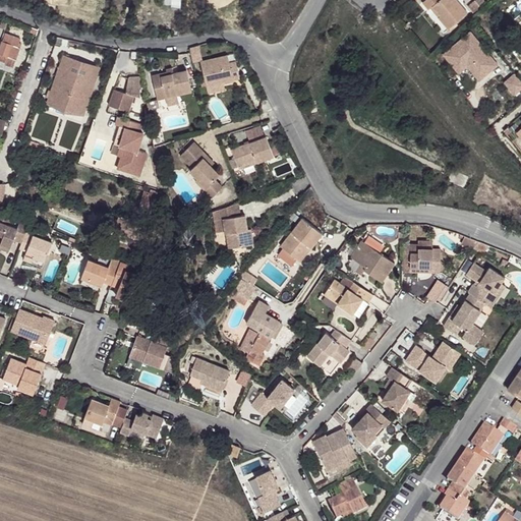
[(424,0),(422,2),(428,10),(430,8),(432,6),(440,15),(438,17),(448,30),(449,29),(456,22),(467,13),(456,0),(424,0)]
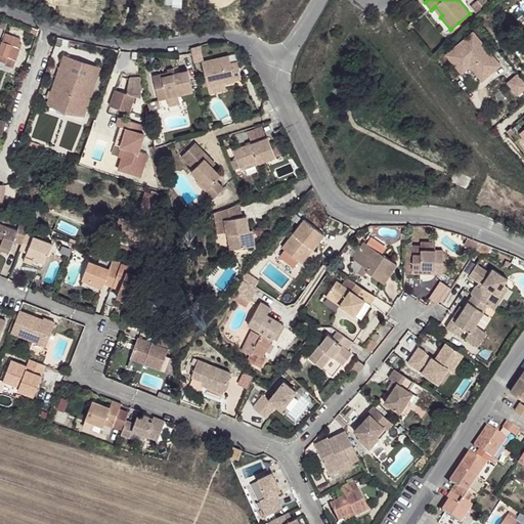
[(479,11),(488,3),(485,0),(477,0),(473,4),(479,11)]
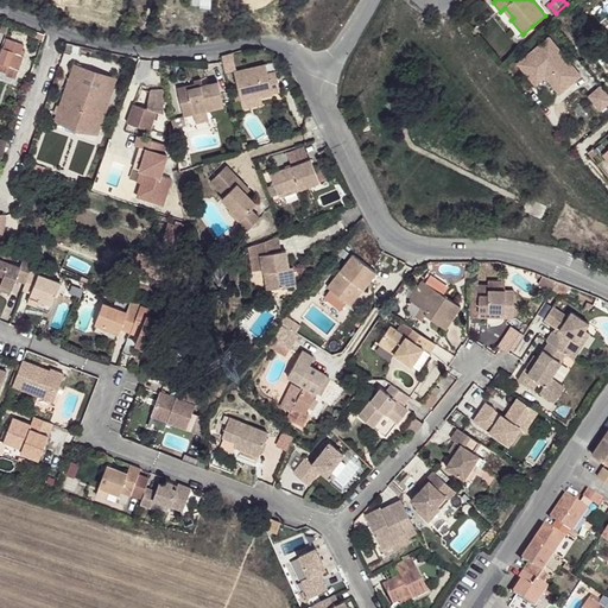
[(556,13),(549,5),(545,7),(552,16),(556,13)]
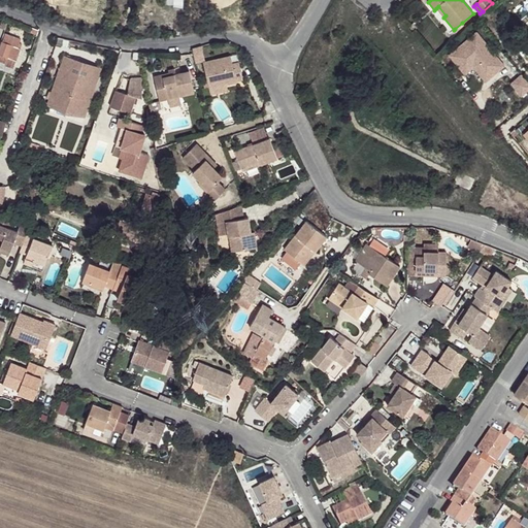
[(438,6),(436,8),(443,18),(446,15),(438,6)]
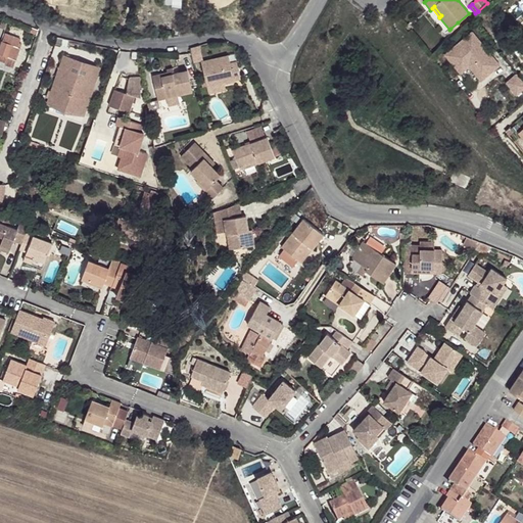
[(472,32),(445,54),(458,69),(470,59),(484,77),(500,64),(472,32)]
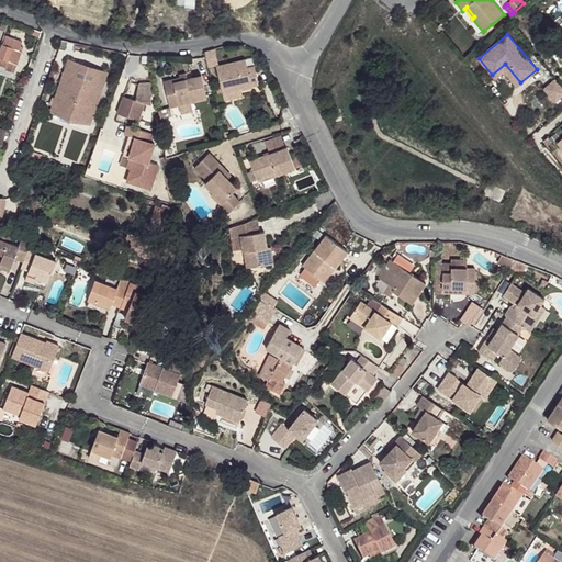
[(14,72),(22,52),(19,51),(21,47),(22,43),(6,36),(0,52),(0,65),(6,68),(6,69),(14,72)]
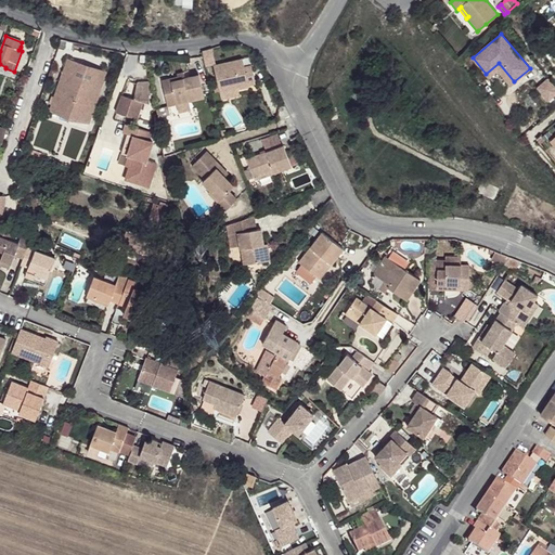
[(215,62),(211,49),(203,51),(206,65),(215,62)]
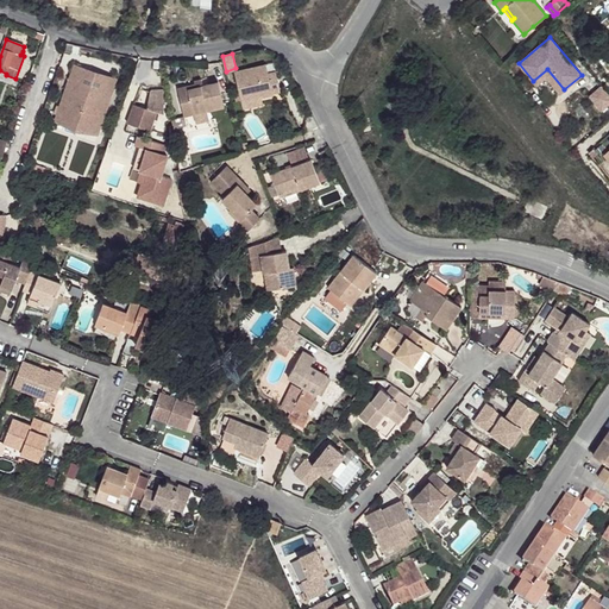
[(268,73),(267,64),(234,71),(242,102),(262,98),(274,94),(272,93),(272,90),(280,88),(276,71),(268,73)]
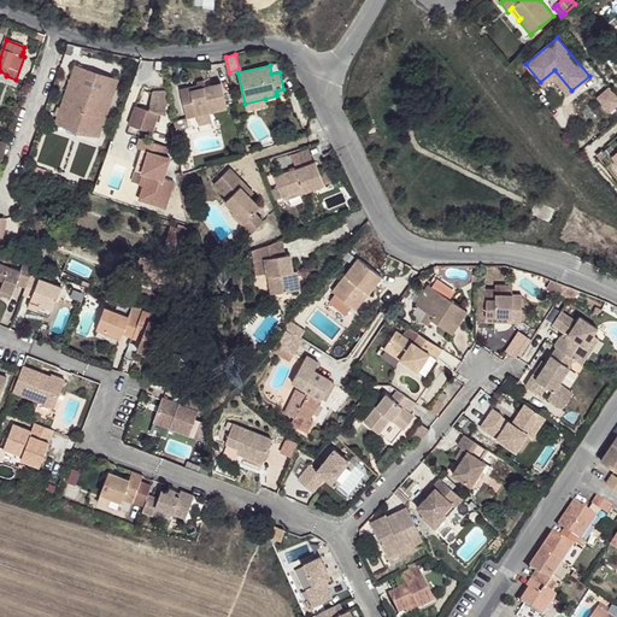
[(113,93),(117,81),(75,66),(71,78),(113,93)]
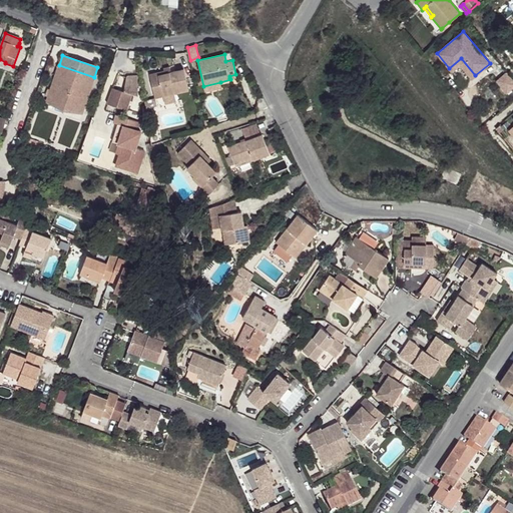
[(461,58),(449,68),(452,71),(460,64),(472,78),(475,75),(461,58)]
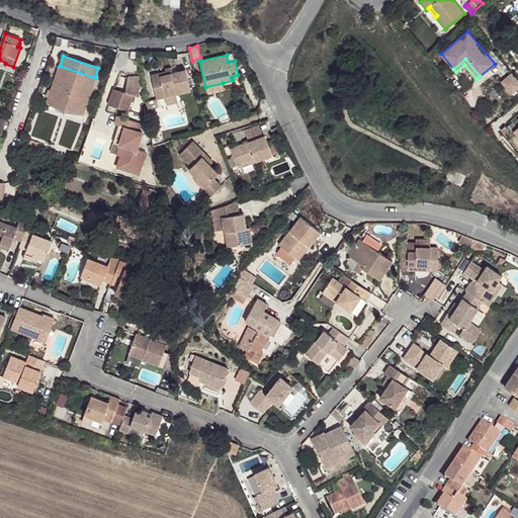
[(95,78),(60,66),(47,102),(83,114),(95,78)]
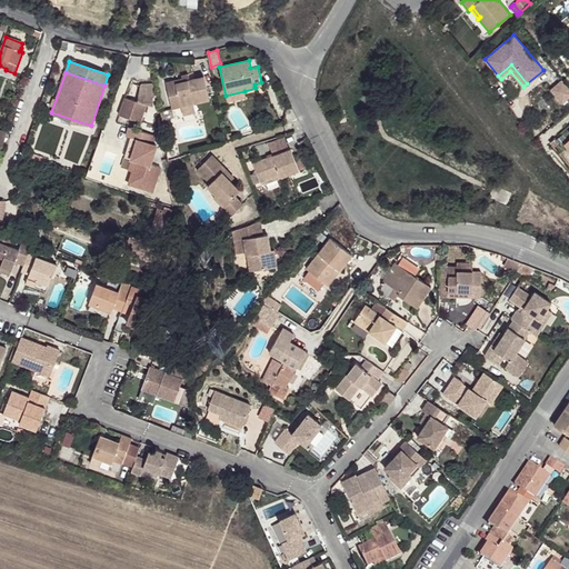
[(209,100),(203,76),(189,79),(190,80),(183,82),(182,78),(167,82),(172,108),(181,107),(193,103),(209,100)]
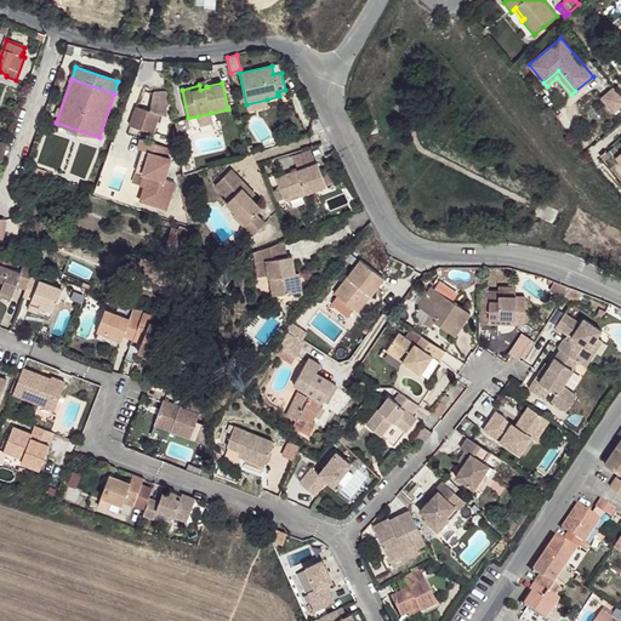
[(602,98),(613,112),(620,104),(620,97),(613,87),(602,98)]
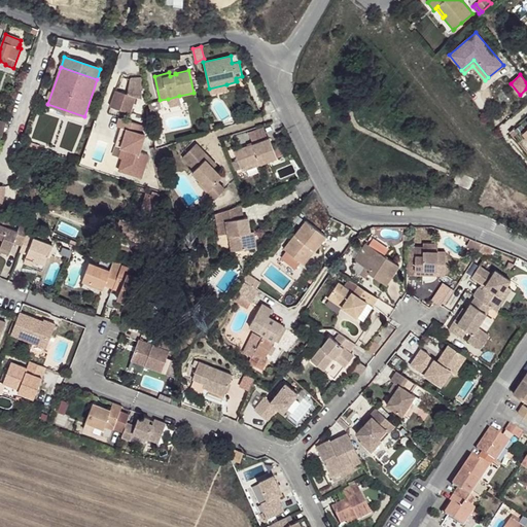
[(127,95),(115,91),(110,106),(130,112),(136,96),(141,98),(141,78),(132,78),(130,79),(127,95)]
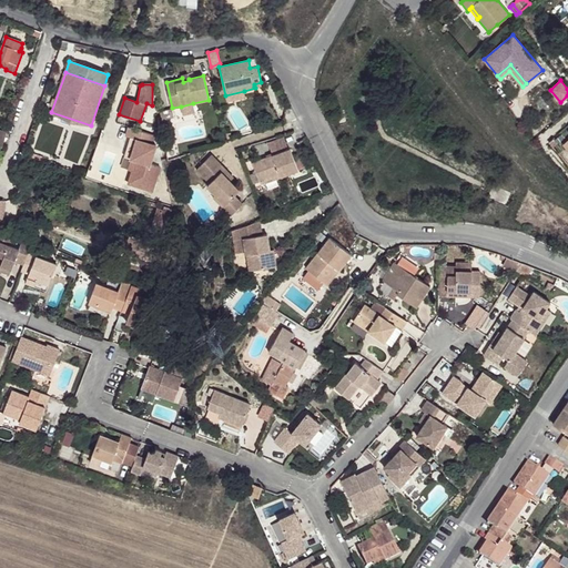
[(244,91),(225,95),(226,101),(245,97),(244,91)]
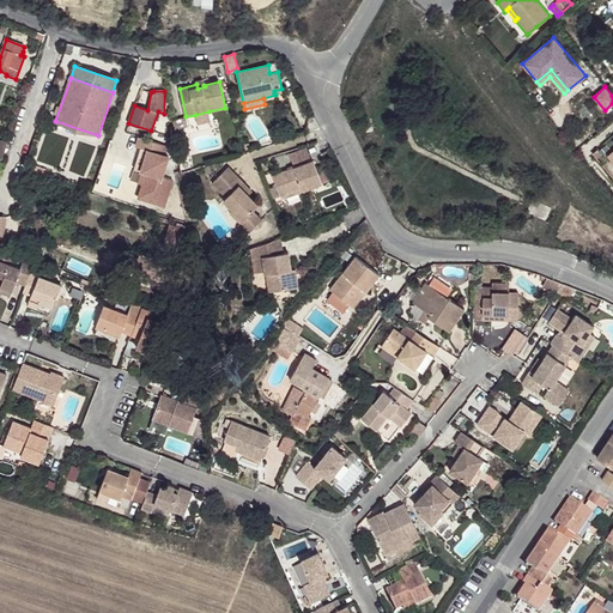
[(208,111),(195,115),(198,123),(210,121),(208,111)]
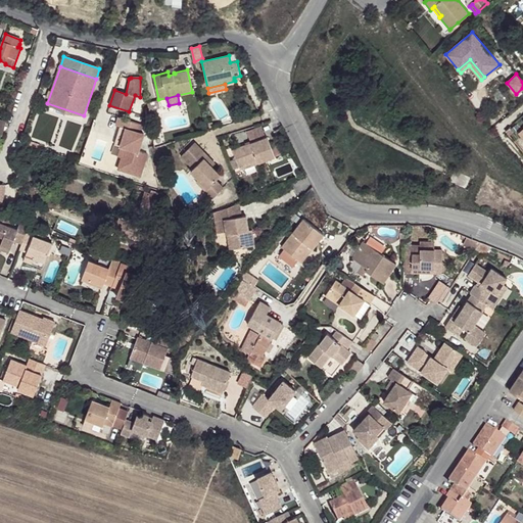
[(160,107),(158,99),(148,102),(149,108),(148,108),(151,120),(156,119),(154,109),(160,107)]
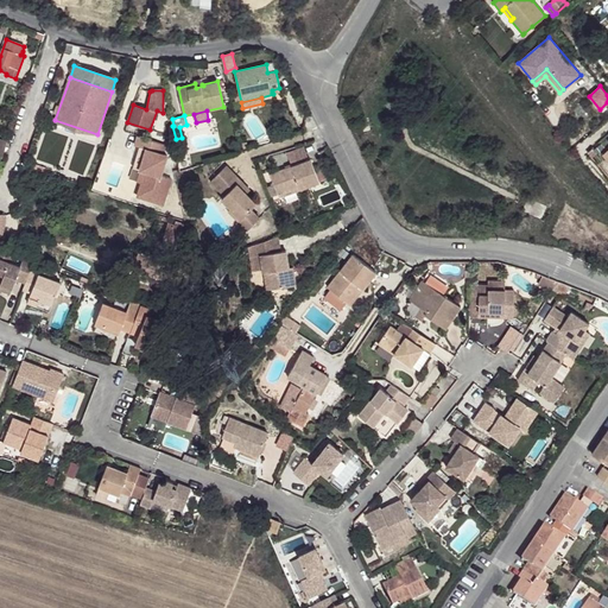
[(166,145),(138,135),(134,145),(139,146),(147,150),(141,164),(146,165),(144,171),(147,172),(144,183),(141,183),(138,195),(154,200),(156,195),(165,198),(171,179),(162,176),(168,156),(164,154),(166,145)]
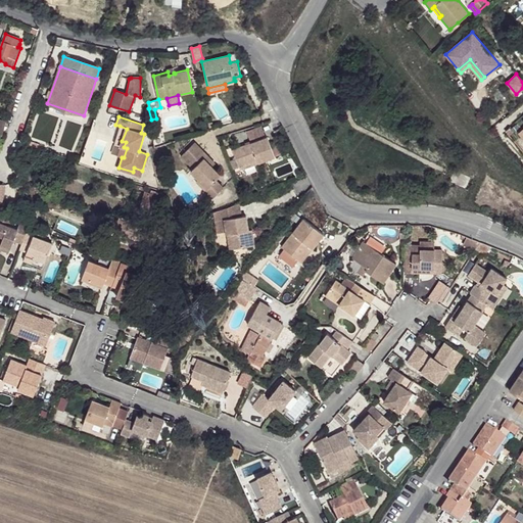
[(127,129),(120,126),(113,144),(120,145),(120,146),(121,147),(119,155),(122,157),(124,157),(127,148),(124,147),(126,142),(122,141),(127,129)]
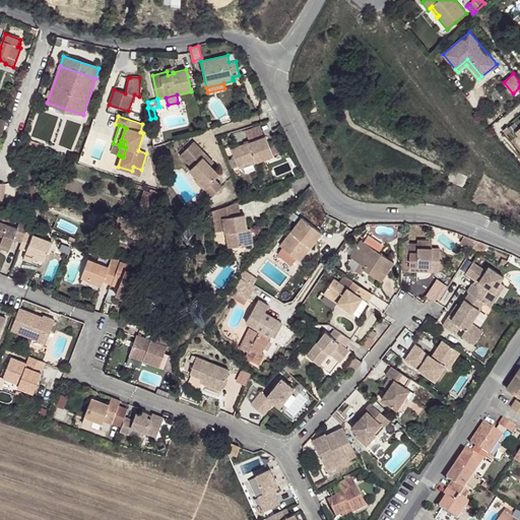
[(268,143),(265,136),(264,136),(260,125),(246,131),(250,142),(232,148),(236,157),(239,166),(256,158),(257,161),(273,155),(272,154),(268,143)]
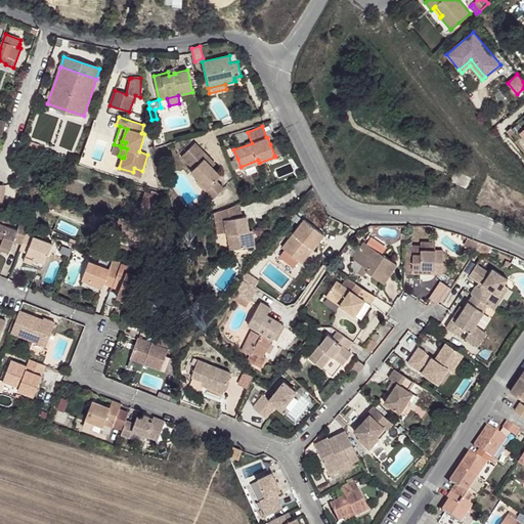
[(270,144),(274,156),(281,154),(276,142),(270,144)]
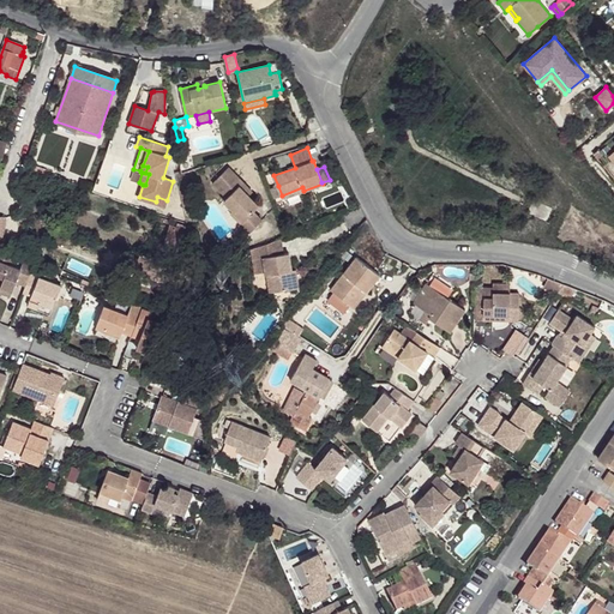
[(253,211),(258,205),(248,194),(235,181),(239,178),(229,168),(214,182),(228,197),(224,200),(234,210),(232,214),(250,233),(262,220),(253,211)]
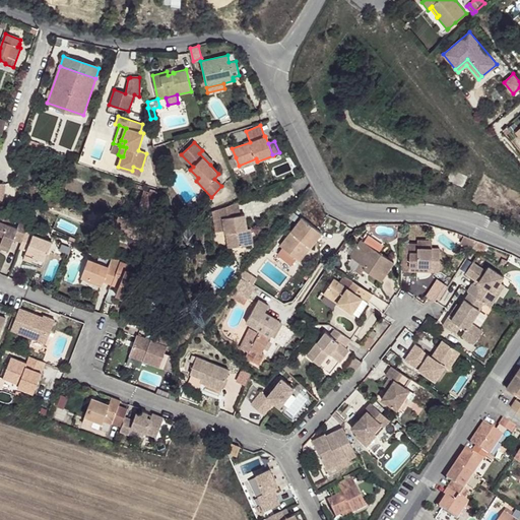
[(213,161),(202,150),(199,153),(210,165),(213,161)]
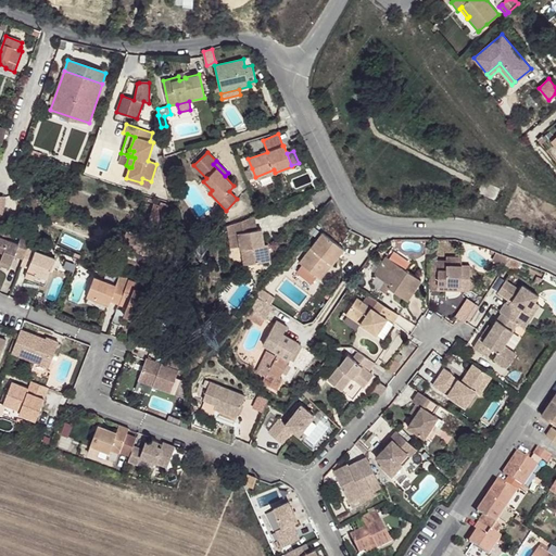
[(248,179),(255,177),(252,168),(244,171),(248,179)]
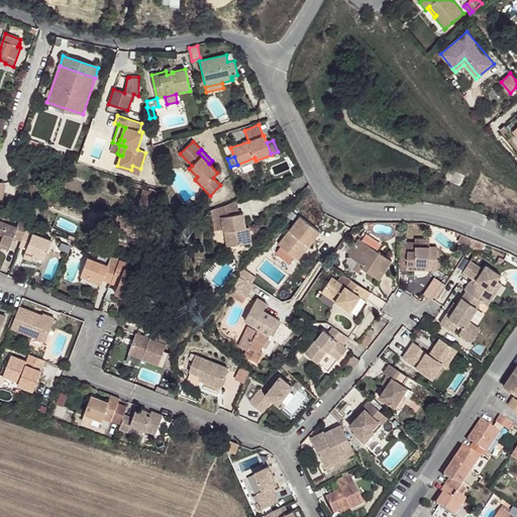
[(254,158),(237,165),(238,167),(255,161),(254,158)]
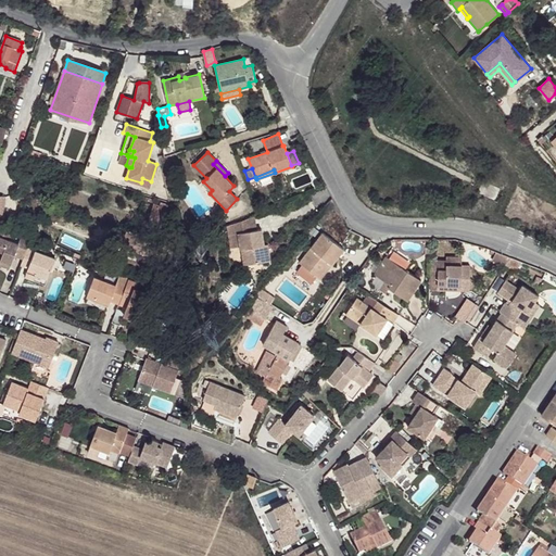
[(239,234),(256,230),(254,216),(227,226),(231,249),(241,247),(239,234)]
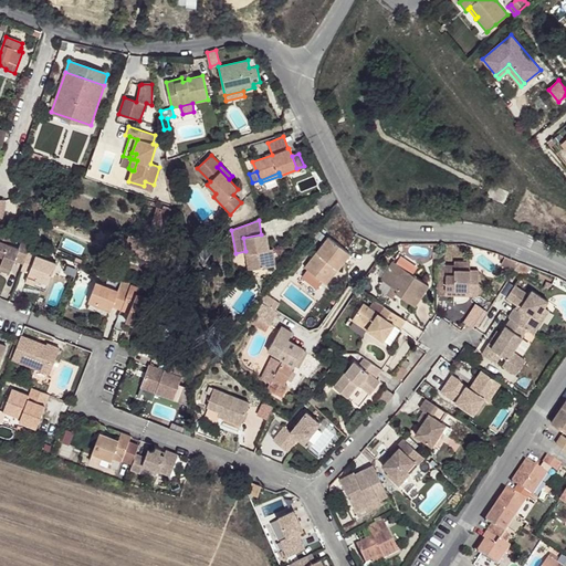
[(17,254),(25,258),(28,252),(31,243),(22,240),(19,248),(9,244),(12,237),(0,231),(0,260),(2,261),(0,264),(11,269),(14,260),(17,254)]
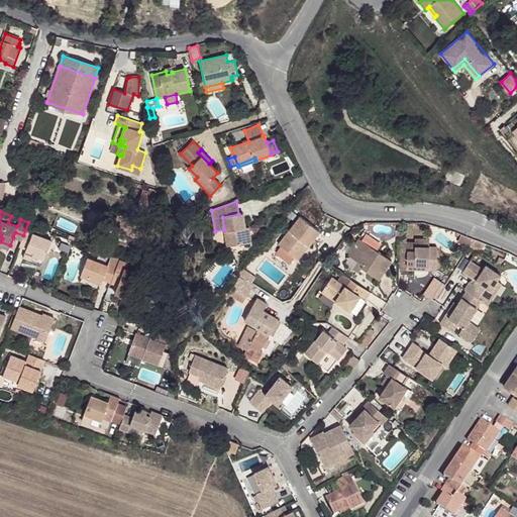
[(245,227),(243,213),(238,214),(222,217),(224,229),(227,246),(248,242),(245,227)]
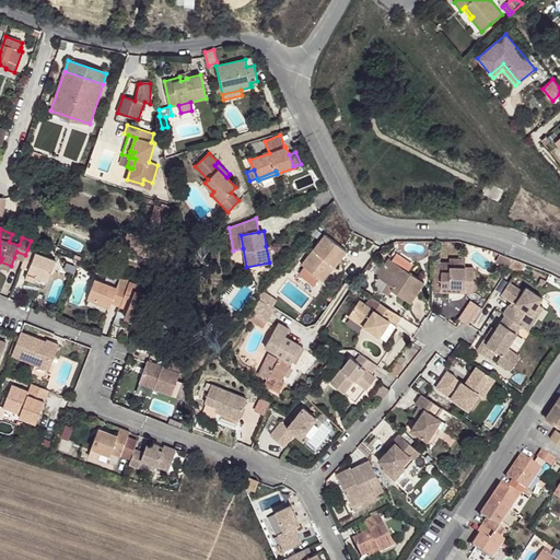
[(347,251),(325,234),(302,265),(304,267),(319,278),(322,280),(334,266),(335,267),(347,251)]
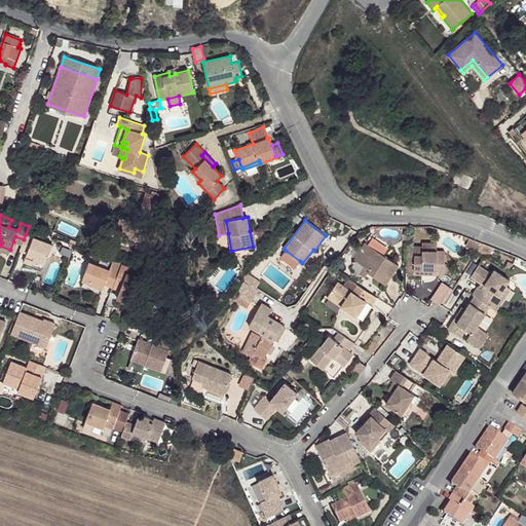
[(24,239),(22,245),(20,251),(27,254),(24,262),(32,265),(34,260),(45,263),(52,245),(26,234),(24,239)]
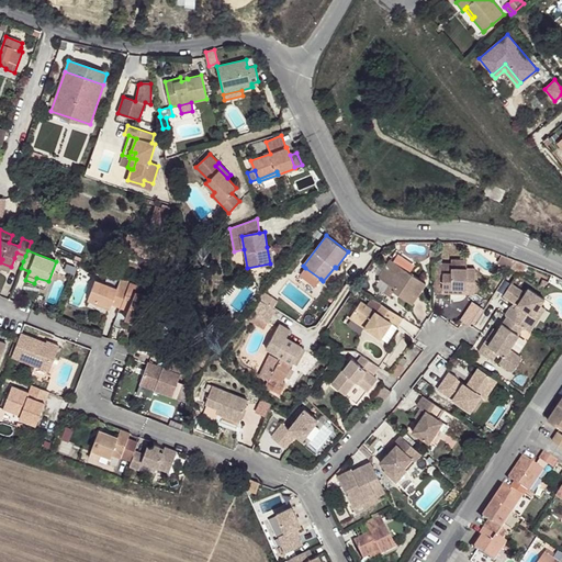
[(393,260),(409,271),(414,266),(397,255),(393,260)]
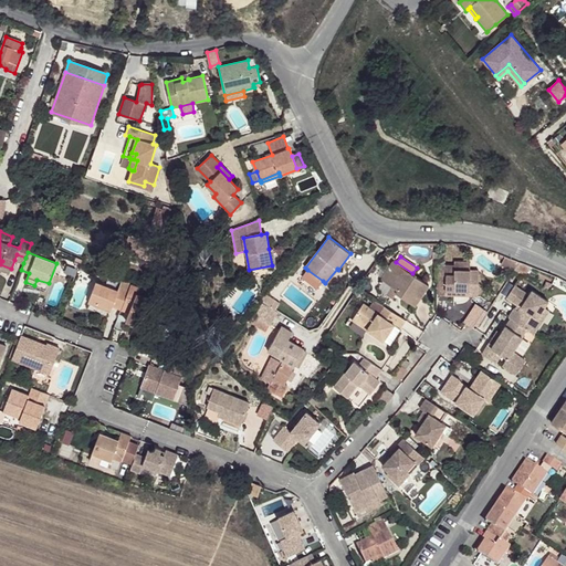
[(515,271),(521,262),(505,257),(501,265),(514,272),(515,271)]
